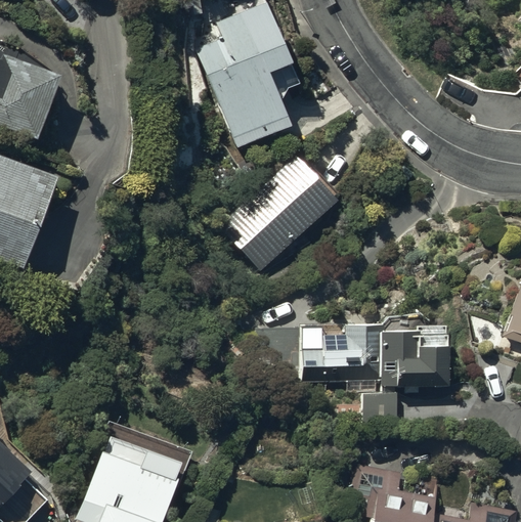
[(240,145),(292,122),(268,71),(291,60),(264,3),(217,25),(223,39),(197,50),(240,145)]
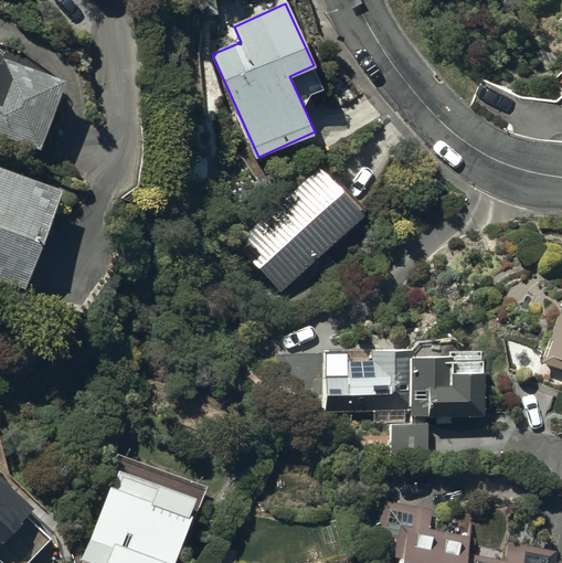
[(4,65),(0,63),(0,135),(41,150),(65,81),(7,60),(4,65)]
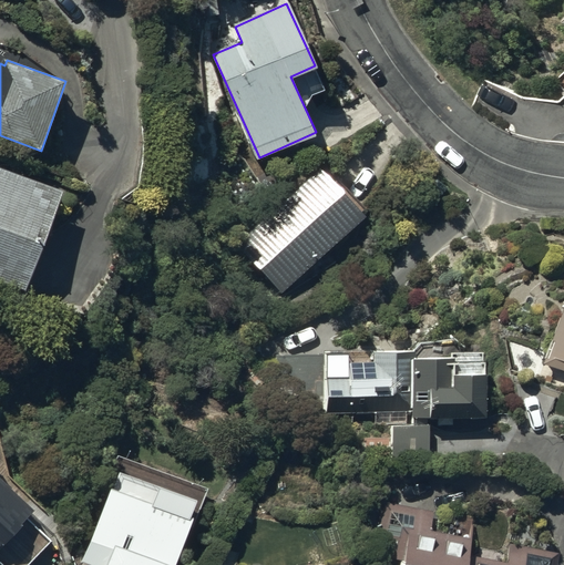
[(0,280),(24,290),(62,191),(0,167),(0,280)]
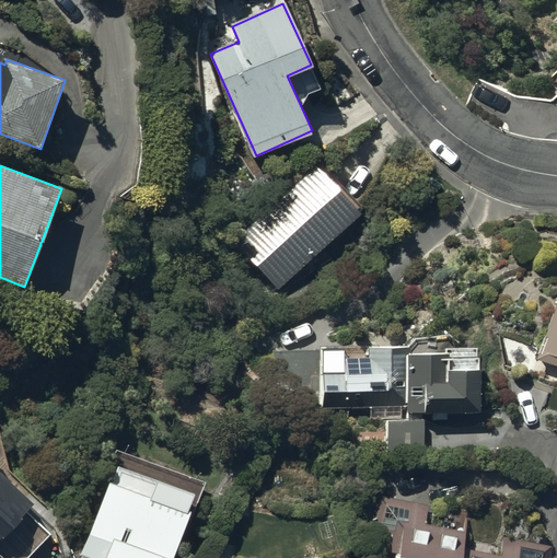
[(236,243),(280,289),(360,212),(357,209),(360,206),(328,173),(325,175),(316,166),(236,243)]
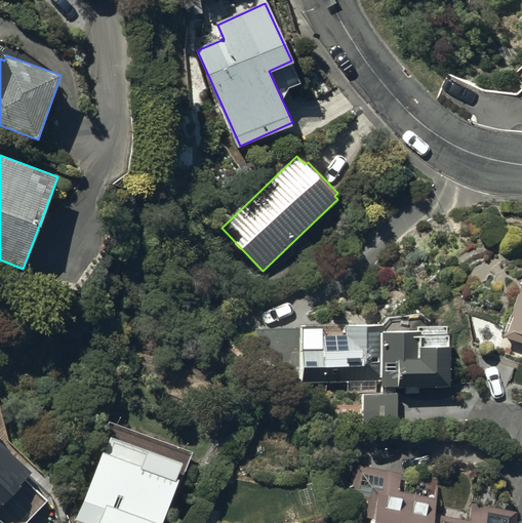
[(521,288),(505,335),(521,342),(521,288)]
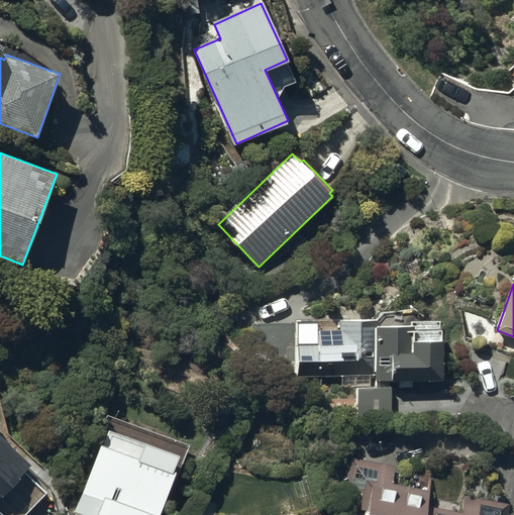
[(380,319),(297,319),(297,377),(375,378),(375,382),(400,382),(400,389),(415,389),(415,380),(444,381),(444,340),(442,340),(442,321),(430,321),(418,311),(386,314),(380,319)]
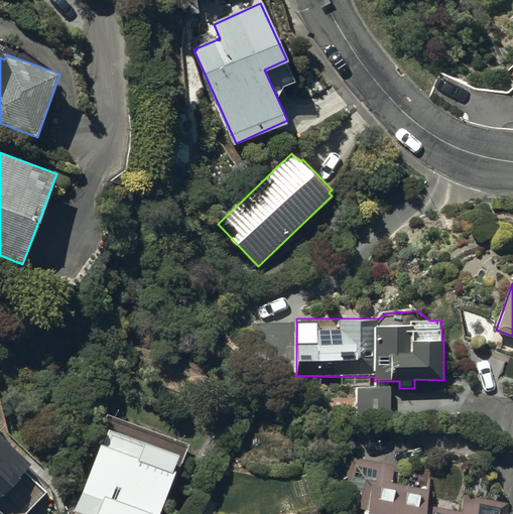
[(392,387),(358,387),(358,422),(392,422),(392,387)]
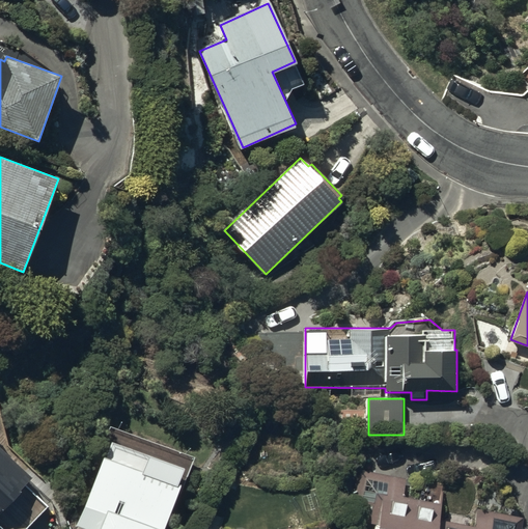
[(0,526),(3,528),(29,528),(61,495),(9,447),(0,408),(0,526)]
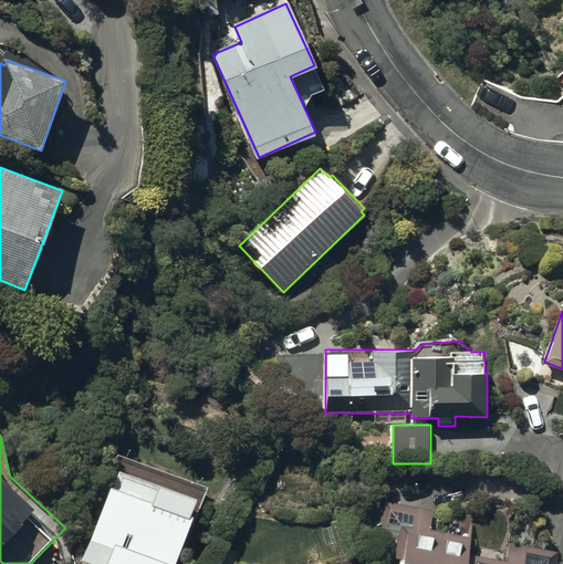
[(176,563),(194,513),(111,486),(85,563),(176,563)]
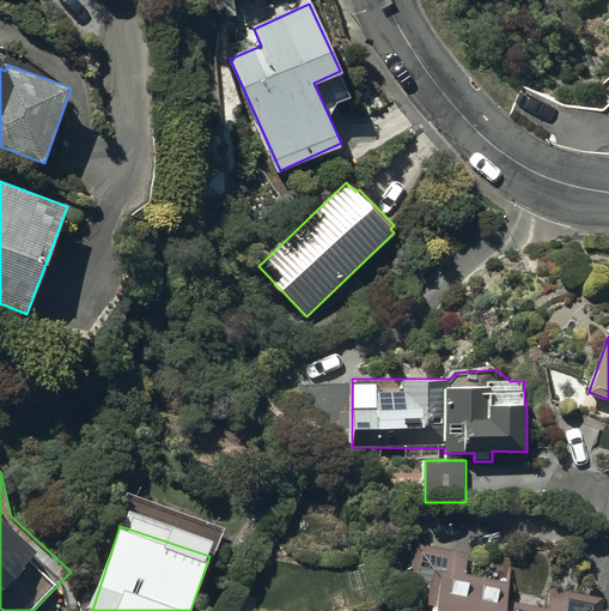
[(419,543),(406,600),(433,606),(432,610),(604,610),(607,599),(554,588),(550,609),(541,606),(542,599),(523,596),(522,604),(507,602),(516,561),(491,556),(487,576),(467,573),(470,554),(419,543)]
